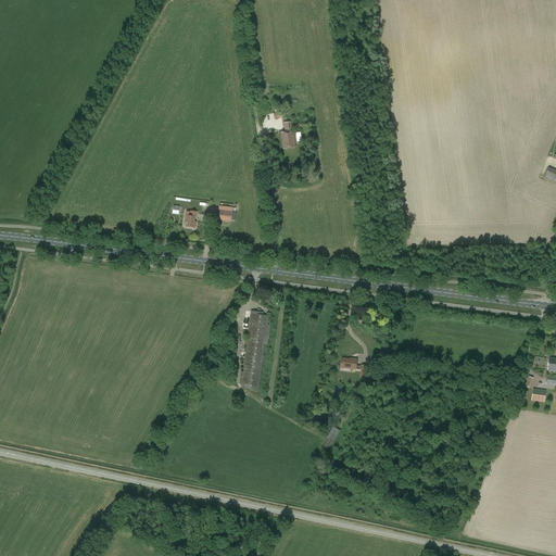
[(283,149),(295,147),(293,131),(292,131),(291,123),(283,123),(285,133),(281,134),(283,149)]
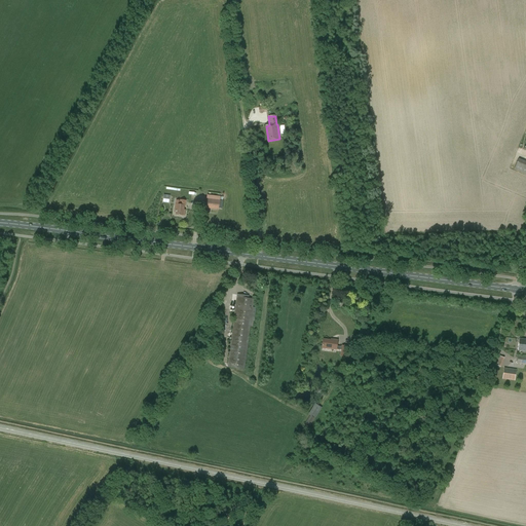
[(525,174),(525,161),(519,159),(514,170),(525,174)]
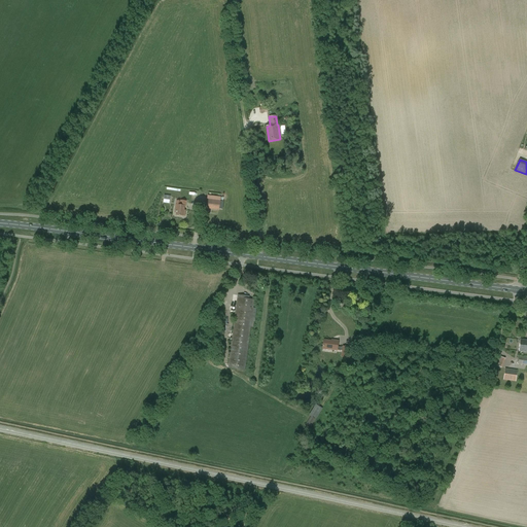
[(183,216),(184,207),(185,207),(186,201),(180,200),(180,201),(176,201),(176,205),(175,211),(176,212),(176,215),(183,216)]
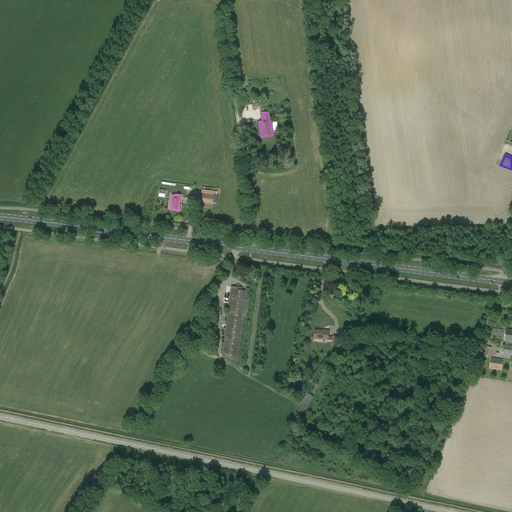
[(214,196),(201,194),(200,203),(213,205),(214,196)]
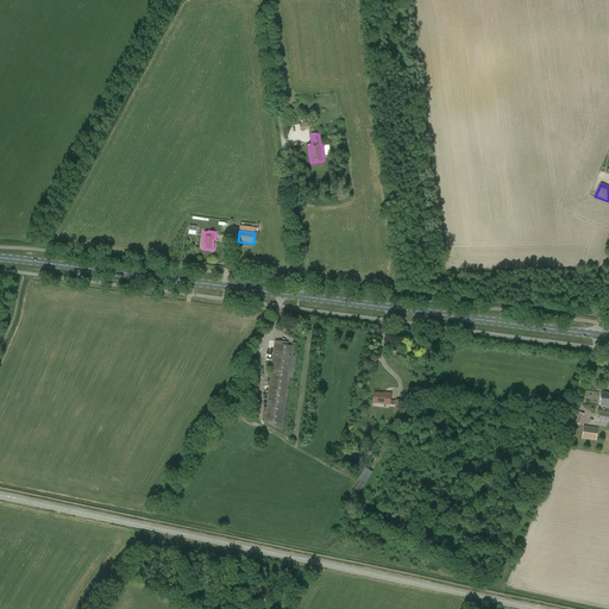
[(275,340),(274,344),(264,426),(283,428),(290,378),(293,378),(294,371),(295,371),(296,357),(293,356),(294,346),(287,345),(288,343),(275,340)]
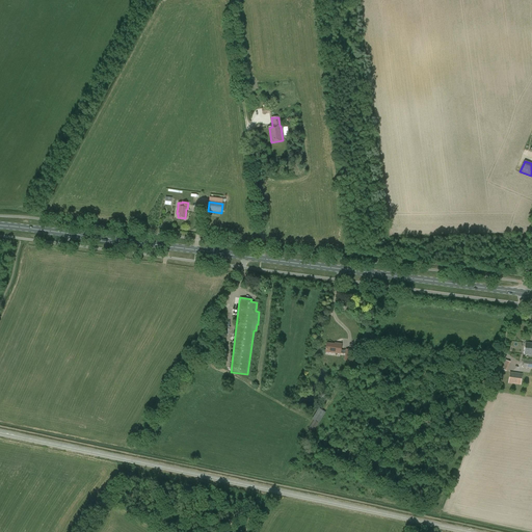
[(341,353),(345,354),(346,350),(341,350),(342,344),(337,344),(337,345),(327,343),(326,352),(330,352),(331,352),(341,353)]
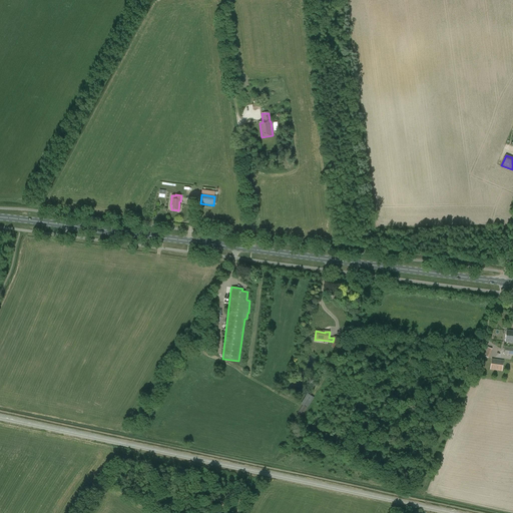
[(334,338),(333,342),(332,348),(341,349),(343,338),(339,338),(334,337),(334,338)]
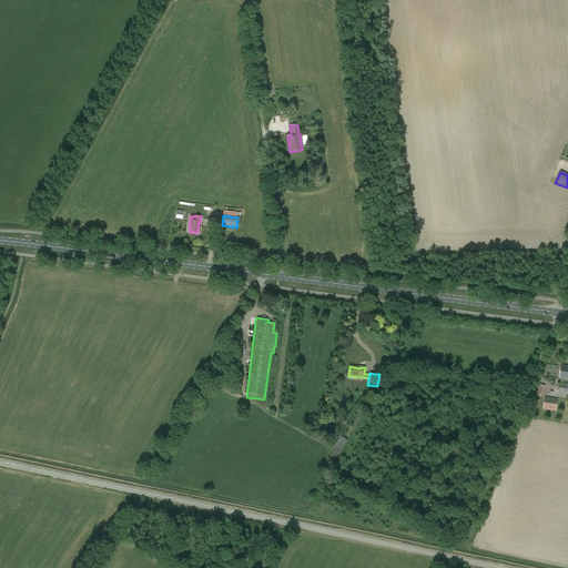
[(567,394),(567,384),(558,384),(557,393),(567,394)]
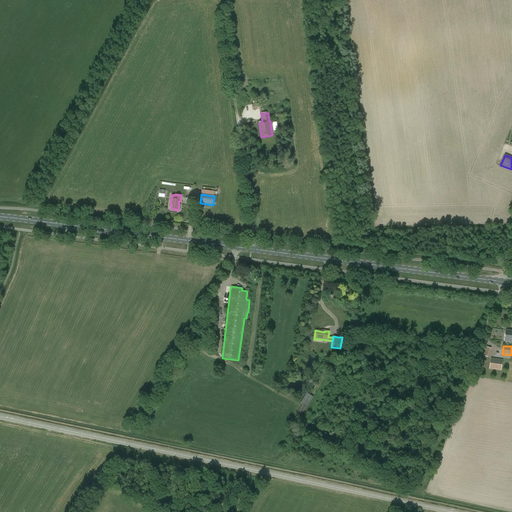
[(501,371),(502,360),(491,358),(489,369),(501,371)]
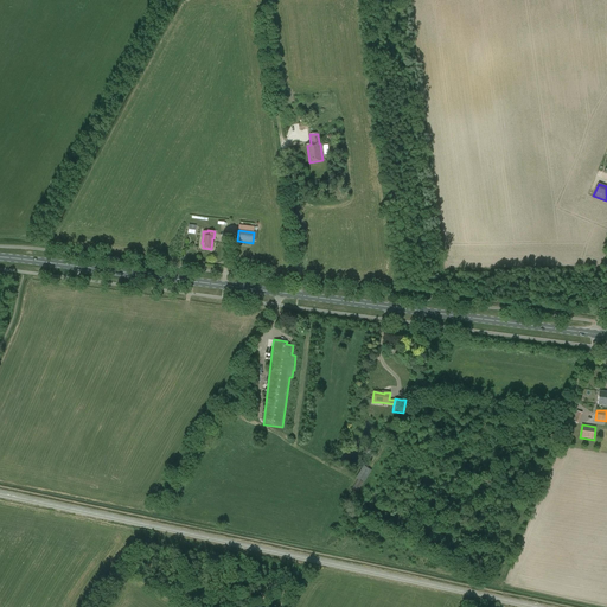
[(364,465),(356,478),(364,484),(372,471),(364,465)]
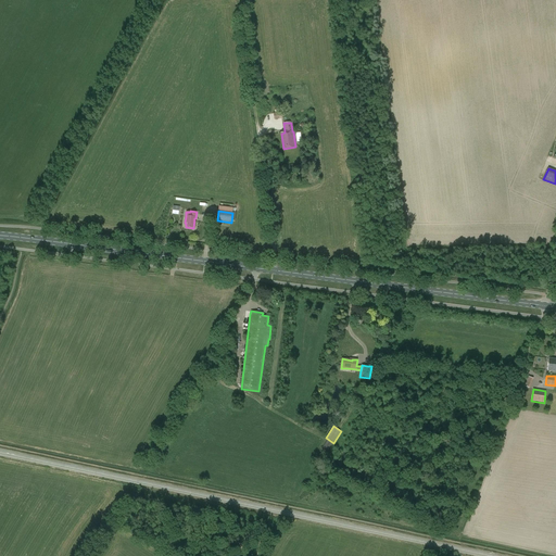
[(420,521),(424,515),(416,509),(413,516),(420,521)]
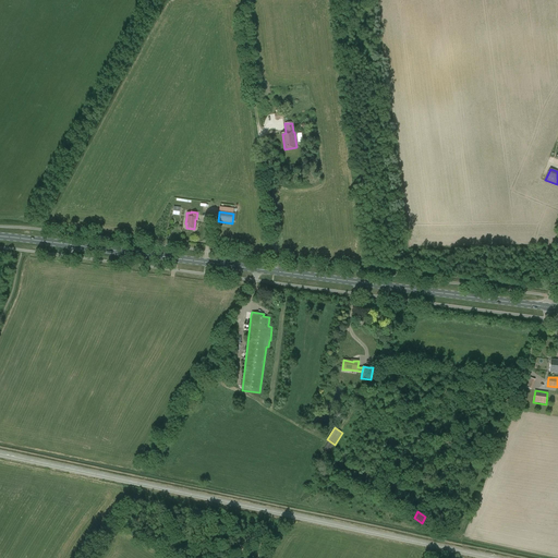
All buildings are outlined.
